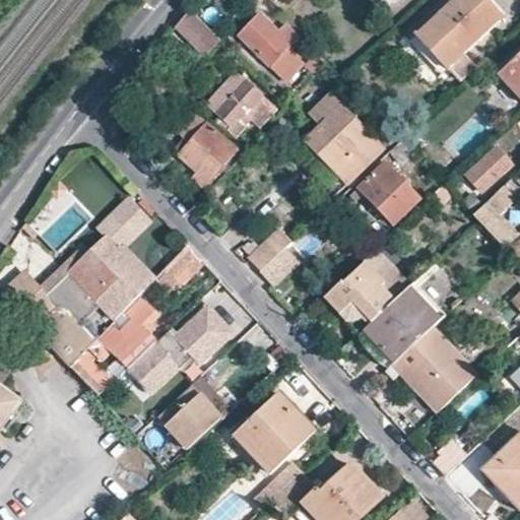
[(459,53),(498,15),(482,0),(444,0),(410,34),(425,49),(426,50),(442,68),(459,53)]
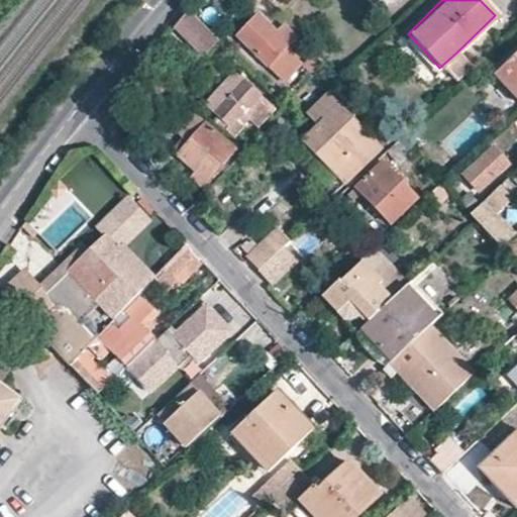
[(186,8),(173,23),(204,57),(219,42),(186,8)]
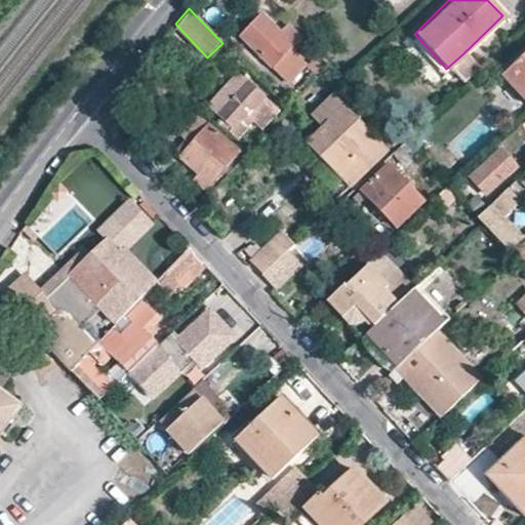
[(301,64),(286,48),(297,39),(284,24),(274,33),(265,24),(253,36),(245,43),(283,83),(301,64)]
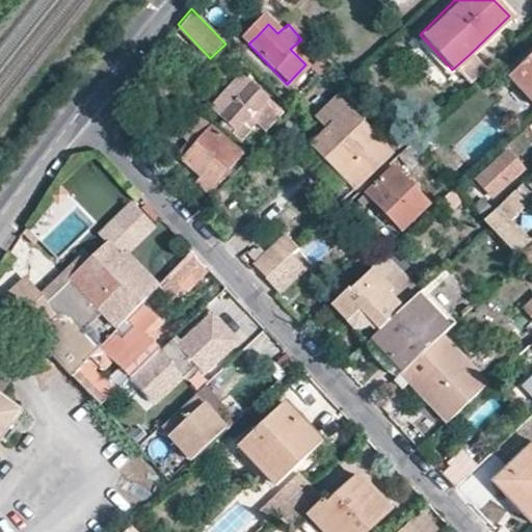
[(531,51),(507,76),(531,102),(531,51)]
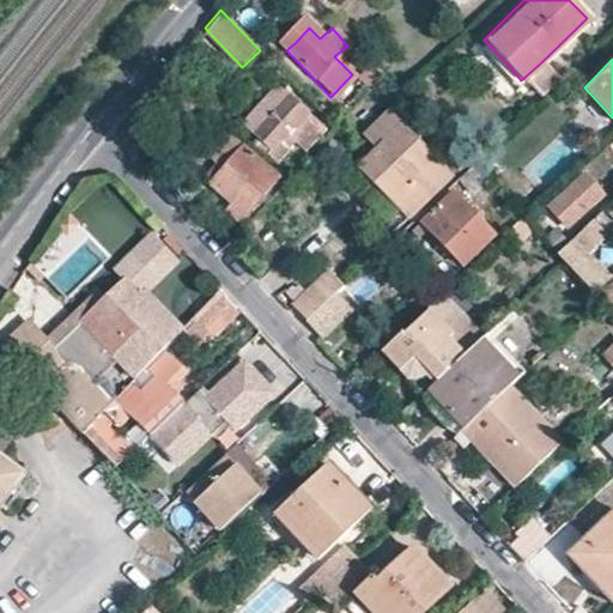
[(554,76),(541,62),(521,80),(535,95),(554,76)]
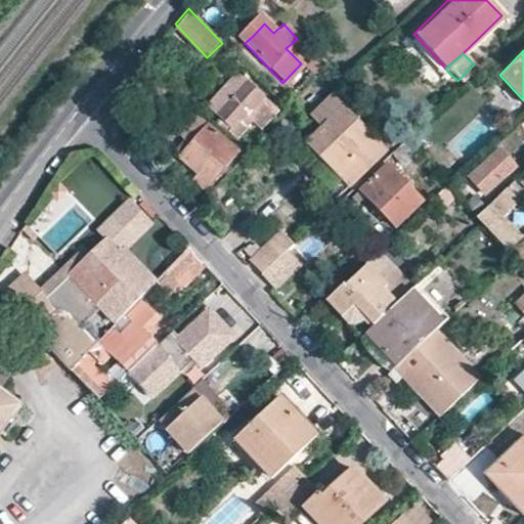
[(305,66),(313,74),(319,66),(323,61),(315,54),(305,66)]
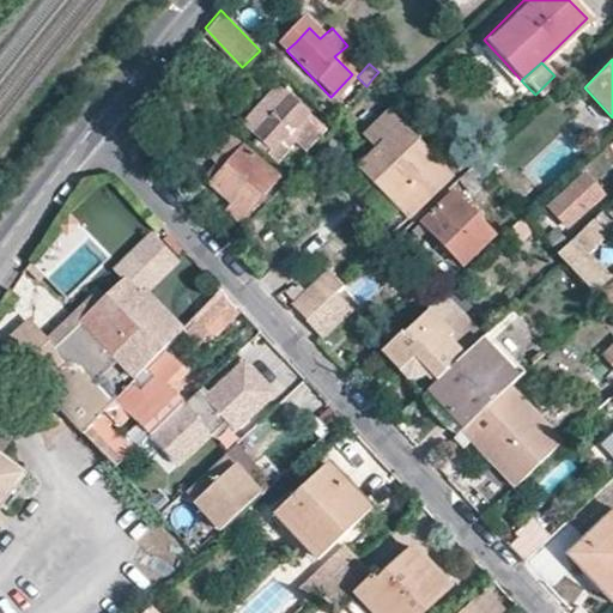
[(241,127),(250,137),(291,98),(283,89),(241,127)]
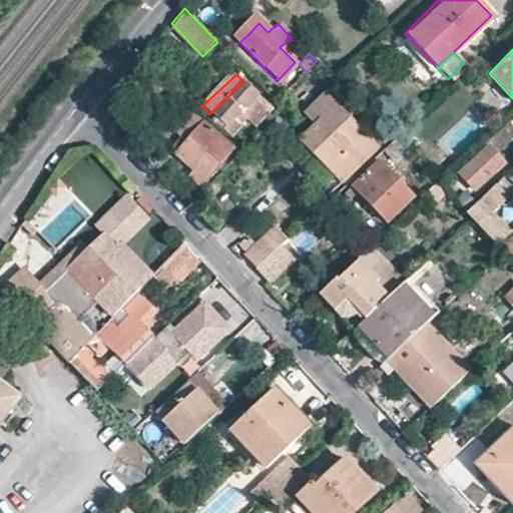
[(243,82),(209,114),(218,124),(227,116),(234,123),(241,116),(250,125),(270,109),(243,82)]
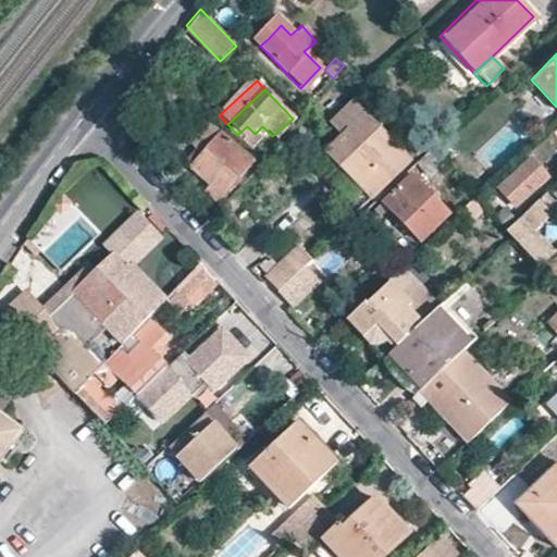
[(369,197),(410,159),(353,97),(329,121),(341,134),(323,149),(369,197)]
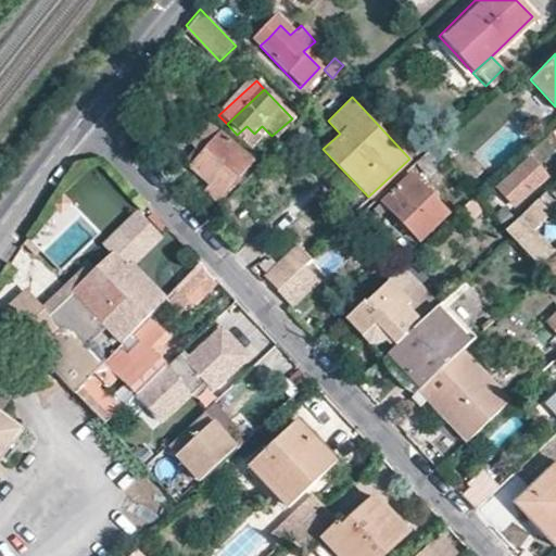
[(196,156),(214,136),(203,126),(184,147),(196,156)]
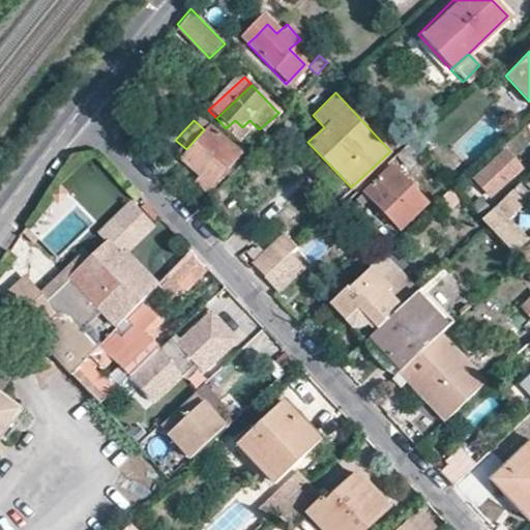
[(237,167),(238,165),(204,129),(186,149),(188,151),(178,160),(195,178),(189,184),(200,196),(222,171),(228,177),(237,167)]
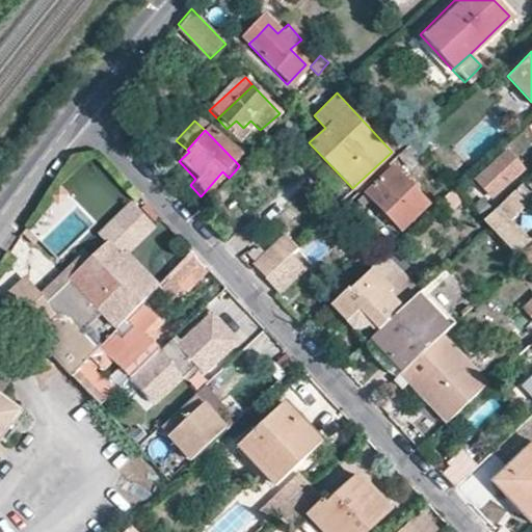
[(489,197),(521,168),(505,152),(473,180),(489,197)]
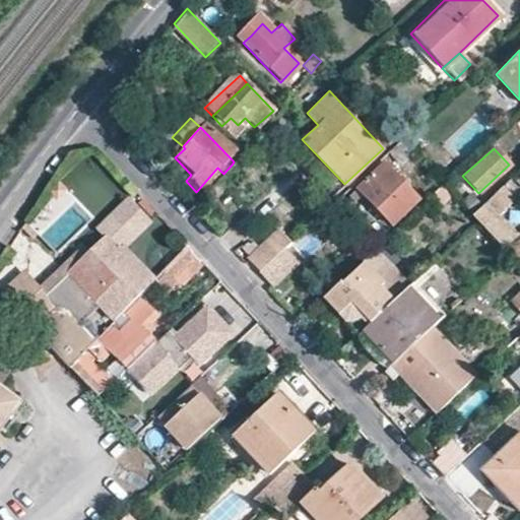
[(391,223),(417,198),(384,160),(356,187),(391,223)]
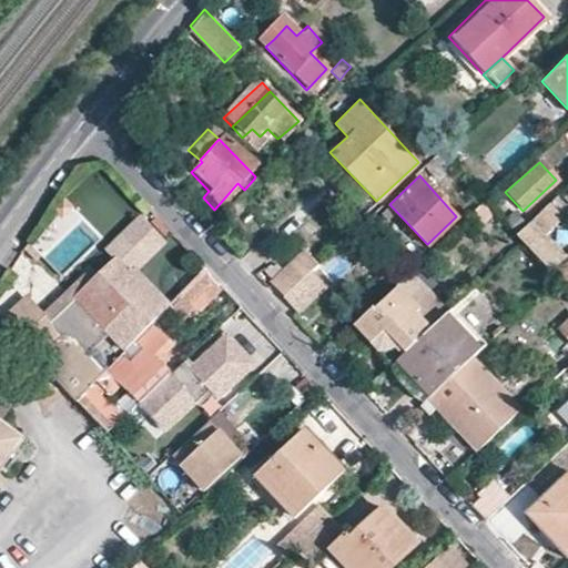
[(515,232),(549,269),(551,267),(564,255),(544,233),(567,210),(567,209),(555,194),(515,232)]
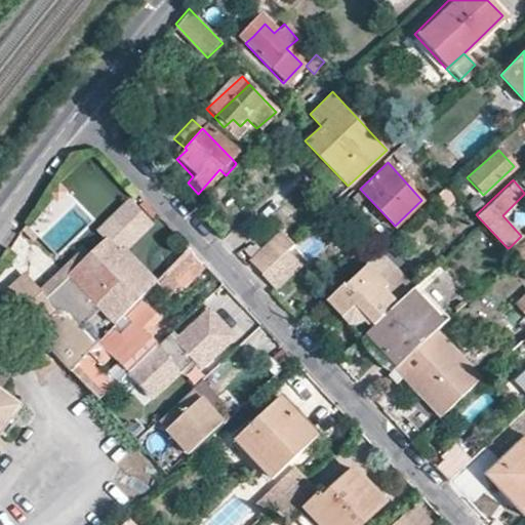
[(155,227),(130,202),(98,234),(106,241),(88,259),(80,251),(38,294),(46,303),(69,280),(115,325),(158,281),(129,252),(155,227)]
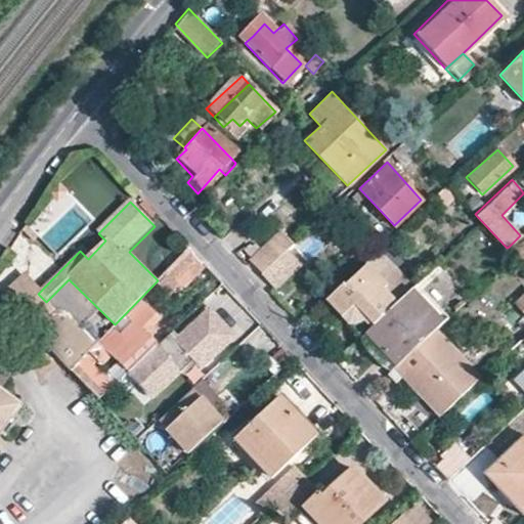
[(290,247),(295,242),(282,230),(251,260),(262,273),(290,247)]
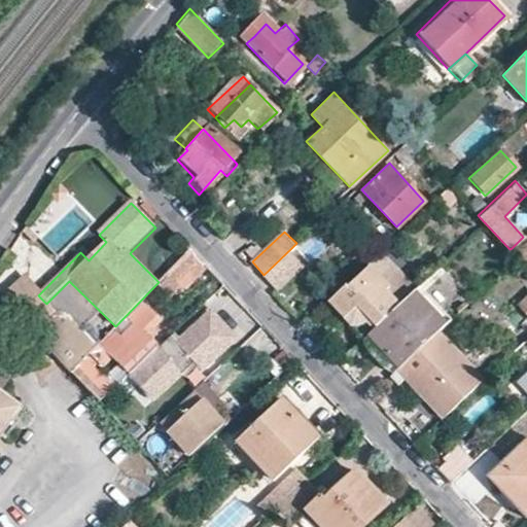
[(523,237),(512,248),(526,264),(526,237),(525,236),(523,237)]
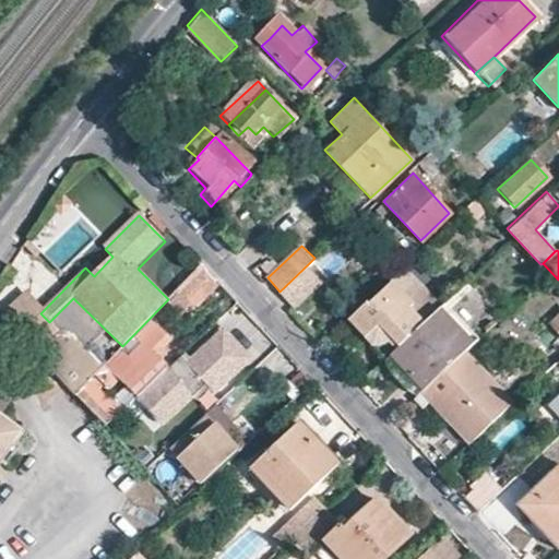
[(322,276),(309,263),(280,292),(290,305),(322,276)]
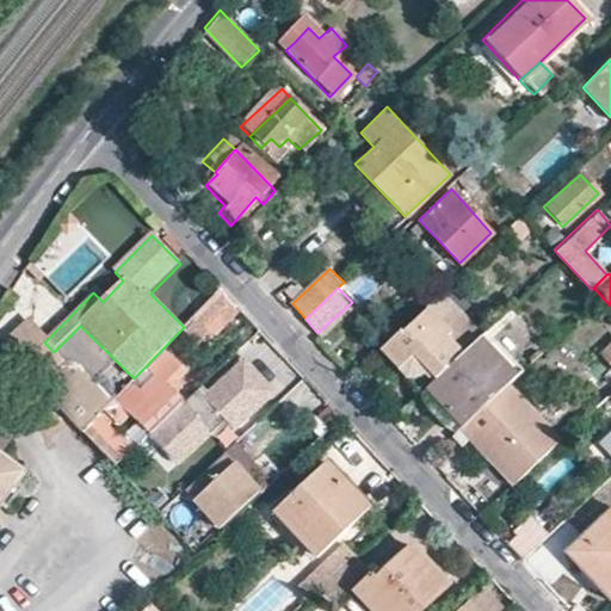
[(234,304),(220,290),(184,327),(190,337),(202,327),(207,332),(234,304)]
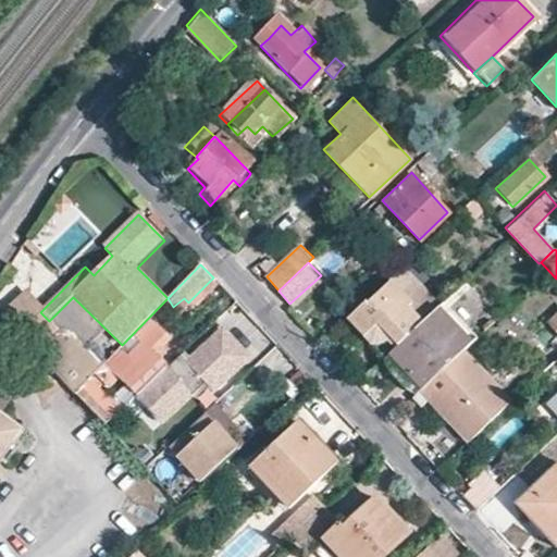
[(390,337),(398,345),(416,329),(400,314),(413,302),(406,295),(419,283),(401,264),(388,276),(397,285),(386,296),(381,292),(369,302),(366,298),(347,316),(371,341),(374,342),(378,343),(382,342),(385,341),(390,337)]
